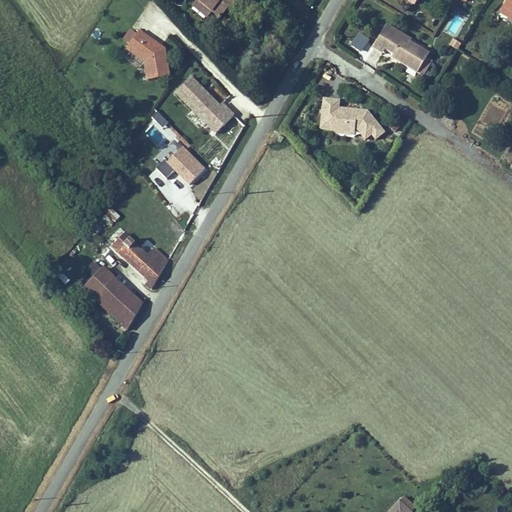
[(196,0),(198,1),(193,8),(207,18),(212,12),(220,18),(228,9),(224,6),(228,0),(196,0)]
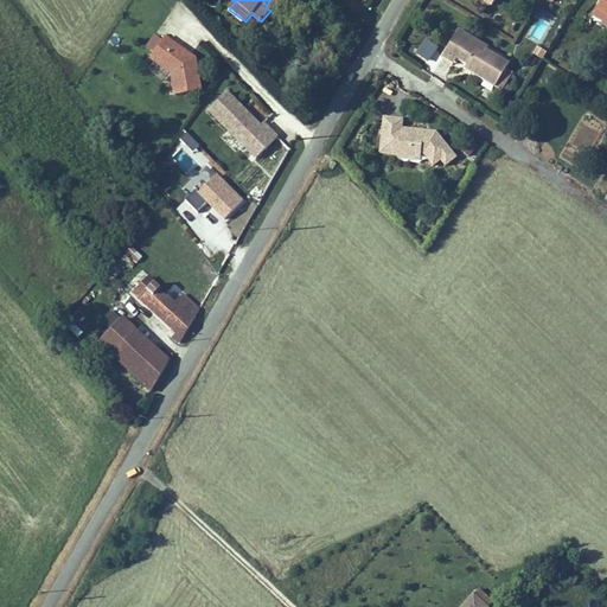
[(270,11),(278,0),(270,0),(266,7),(270,11)]
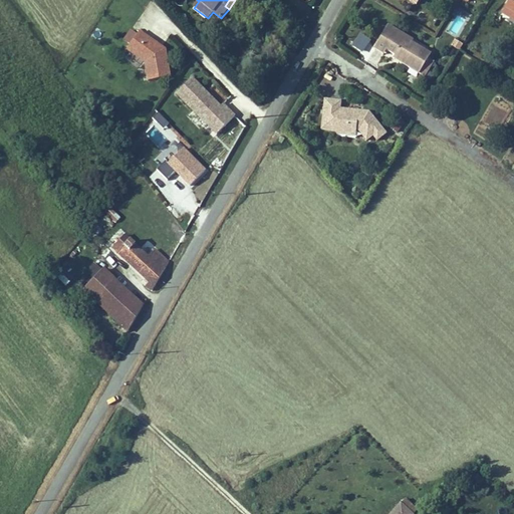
[(513,0),(509,0),(505,9),(513,14),(513,0)]
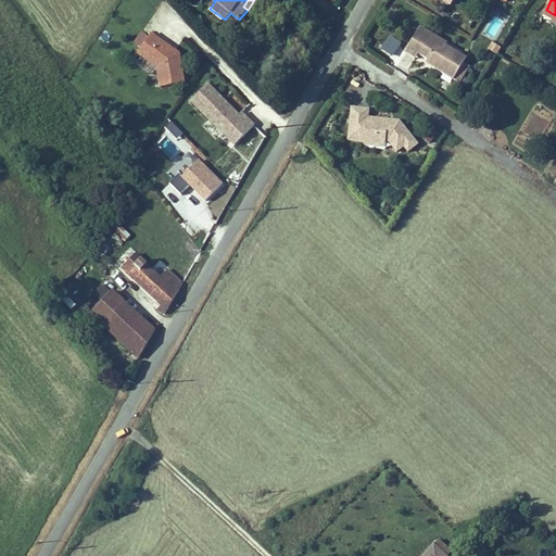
[(555,15),(546,10),(543,14),(555,22),(555,15)]
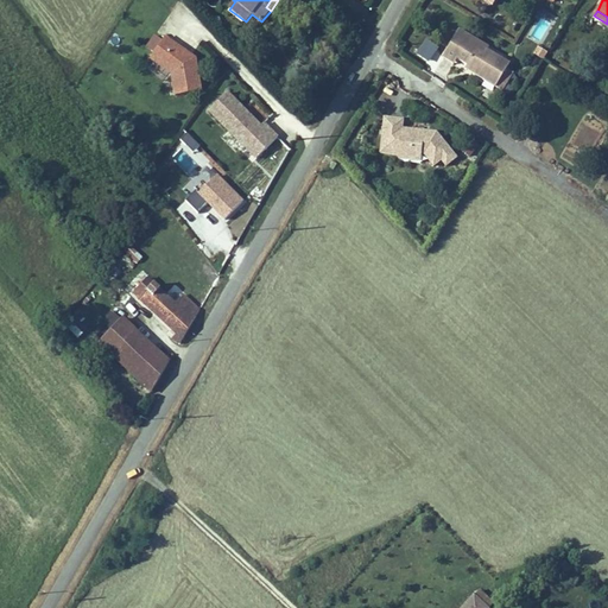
[(506,69),(510,63),(487,50),(489,48),(460,30),(445,52),(456,59),(468,65),(472,68),(473,74),(502,92),(514,74),(506,69)]
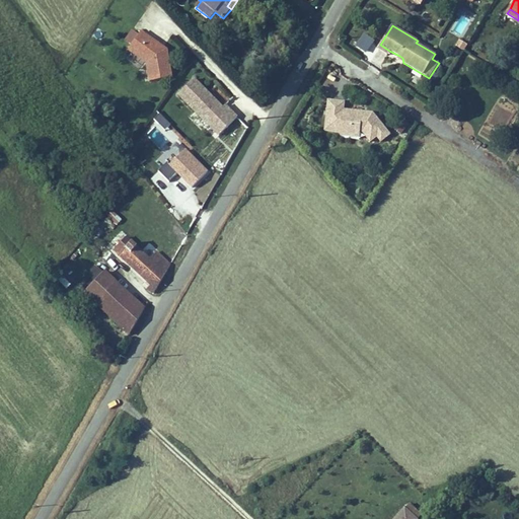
[(171,78),(166,50),(163,51),(159,48),(160,46),(141,31),(131,46),(138,51),(135,55),(146,63),(150,82),(171,78)]
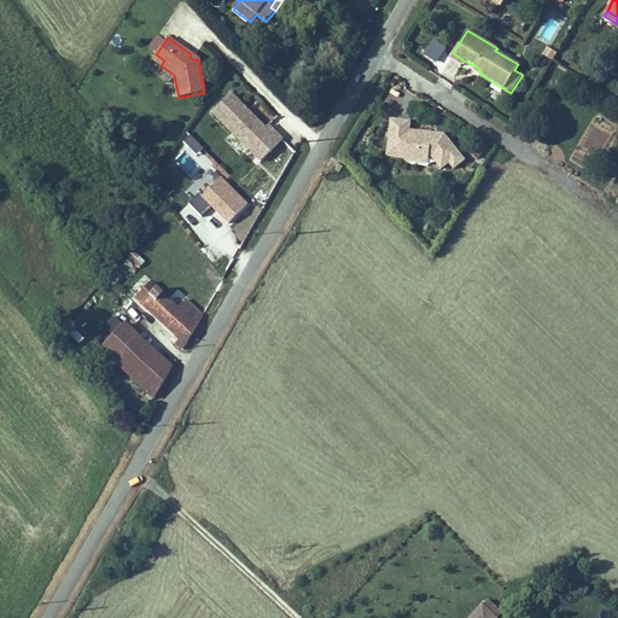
[(542,56),(552,60),(557,53),(547,48),(542,56)]
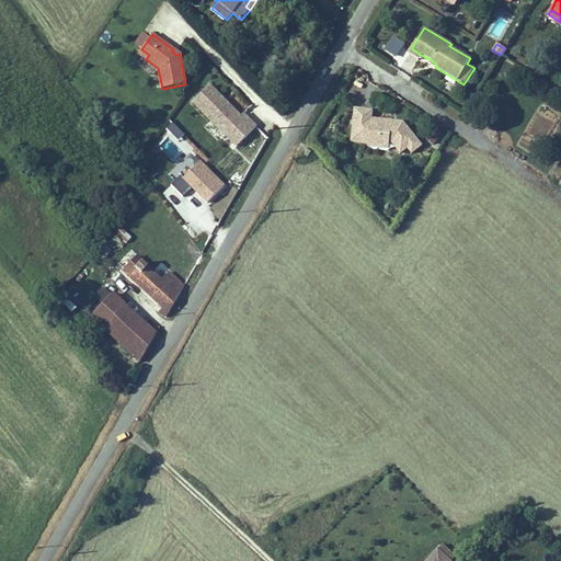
[(421,55),(411,48),(409,54),(419,59),(421,55)]
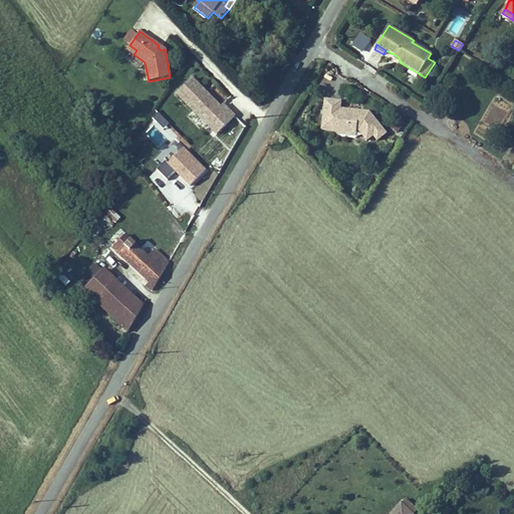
[(137,50),(130,45),(126,49),(134,54),(137,50)]
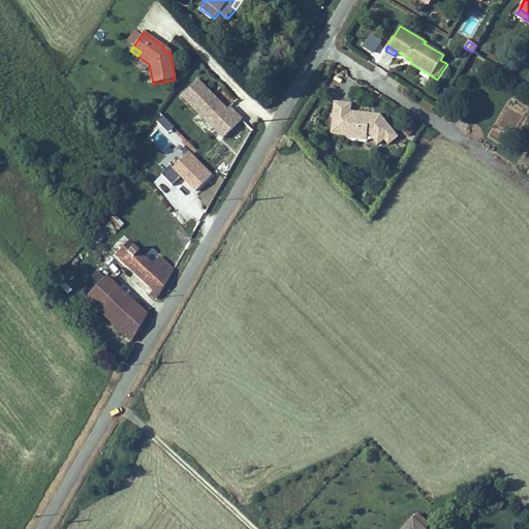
[(226,110),(197,81),(182,96),(223,138),(242,120),(229,107),(226,110)]
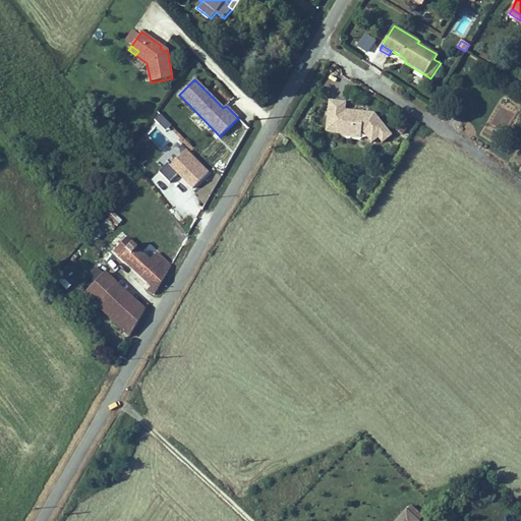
[(392,135),(374,114),(367,113),(367,115),(363,115),(363,113),(344,110),(345,103),(330,101),(326,131),(342,133),(343,127),(360,128),(360,131),(363,132),(371,141),(378,136),(383,142),(392,135)]
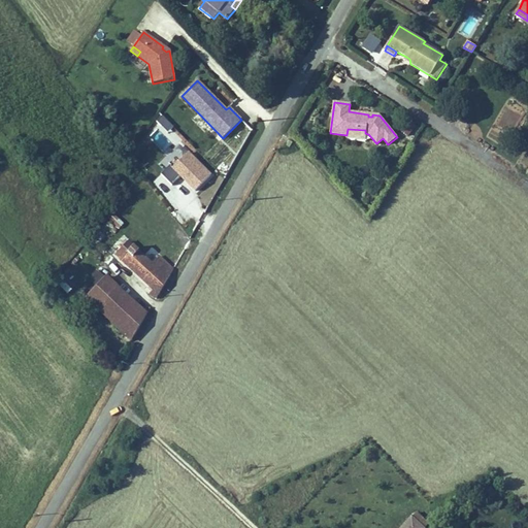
[(400,131),(413,139),(421,128),(409,119),(400,131)]
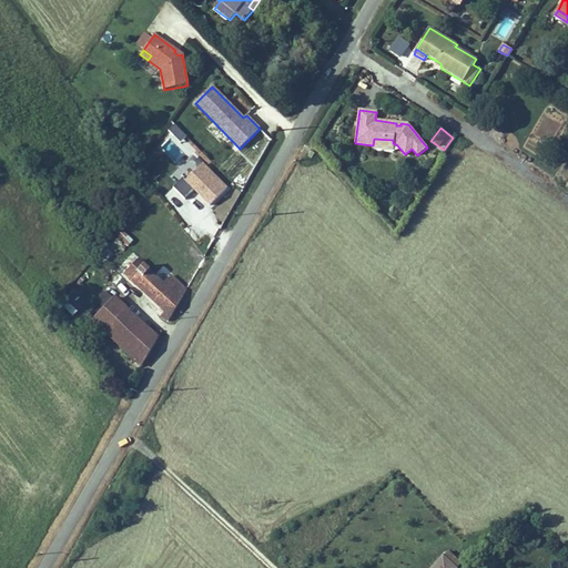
[(373,145),(373,149),(392,150),(393,143),(393,140),(374,139),(373,145)]
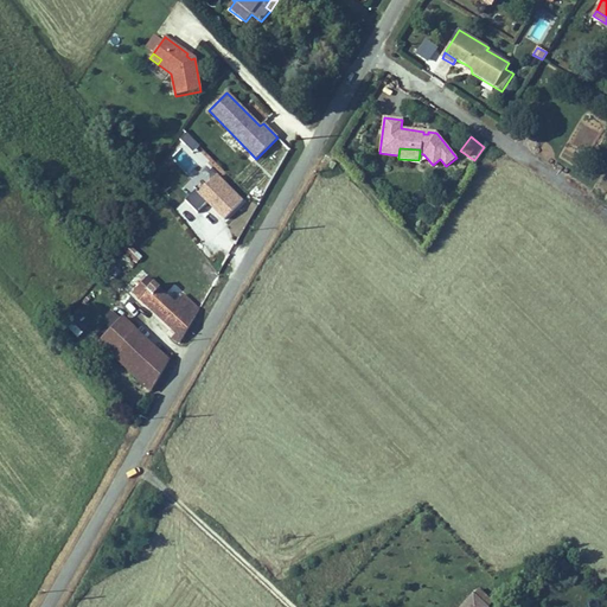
[(215,172),(186,202),(197,212),(205,203),(224,221),(244,200),(215,172)]
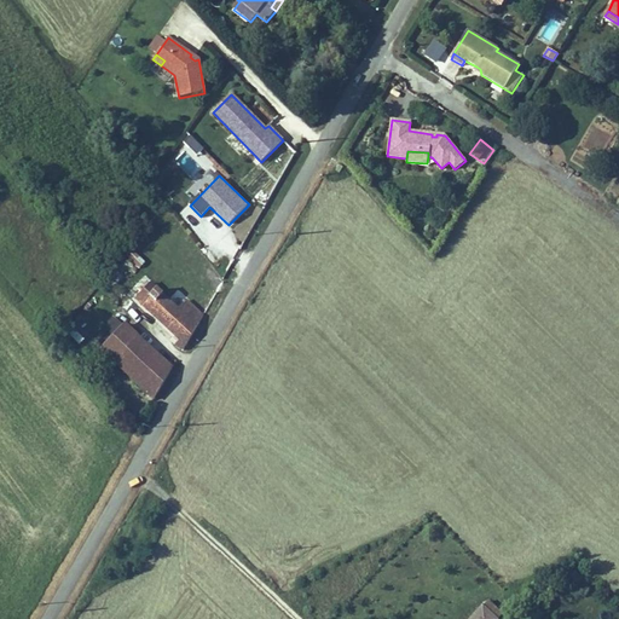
[(187,206),(179,214),(186,221),(195,212),(187,206)]
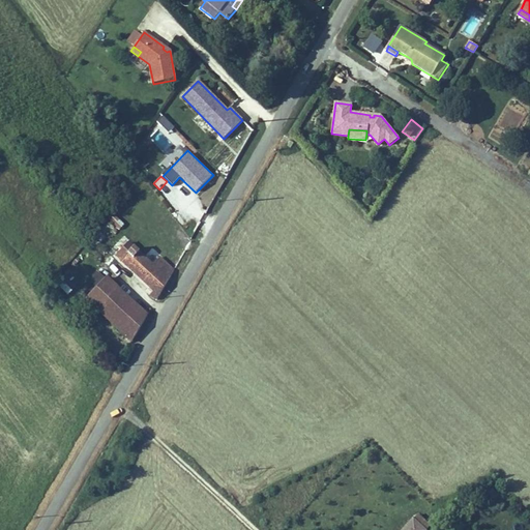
[(113,215),(109,222),(119,229),(123,223),(113,215)]
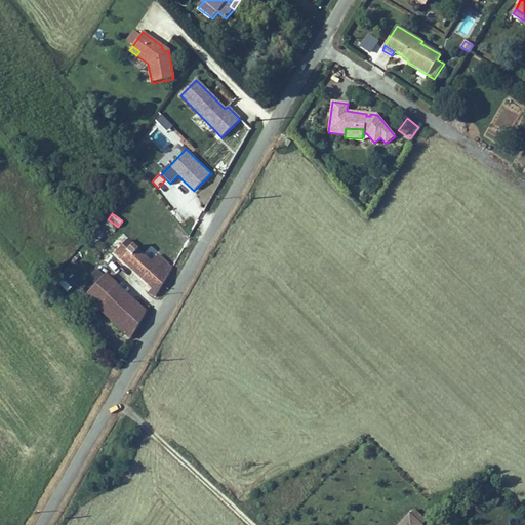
[(108,235),(112,226),(103,221),(98,231),(108,235)]
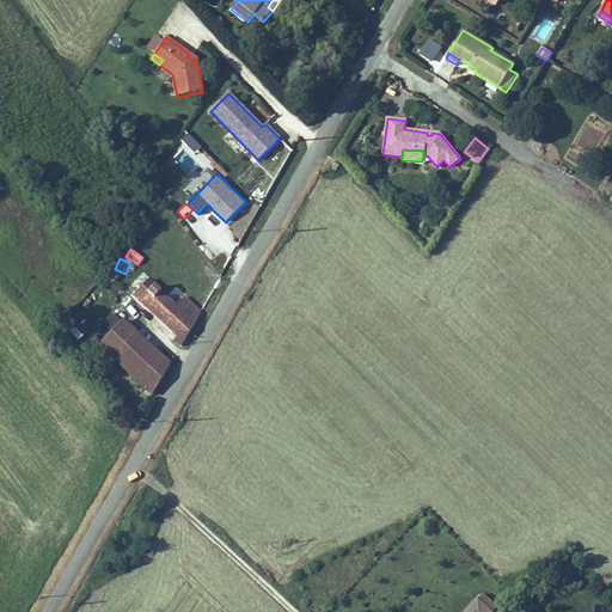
[(191,330),(201,312),(185,297),(176,307),(148,280),(134,294),(178,335),(173,341),(181,347),(191,330)]
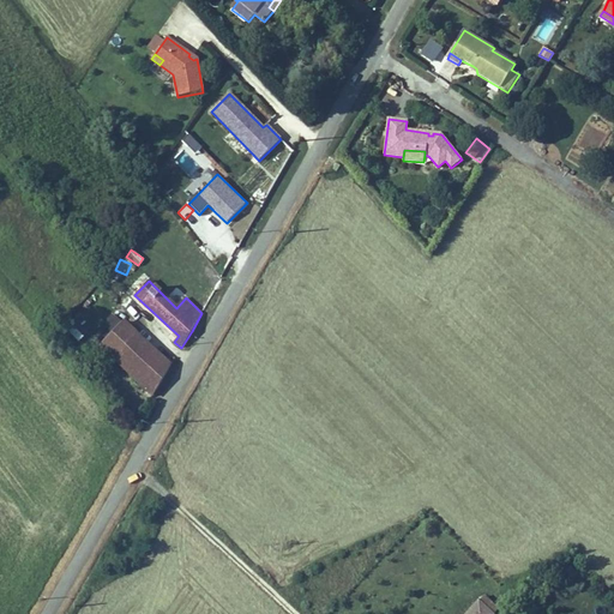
[(107,339),(122,323),(113,314),(97,331),(107,339)]
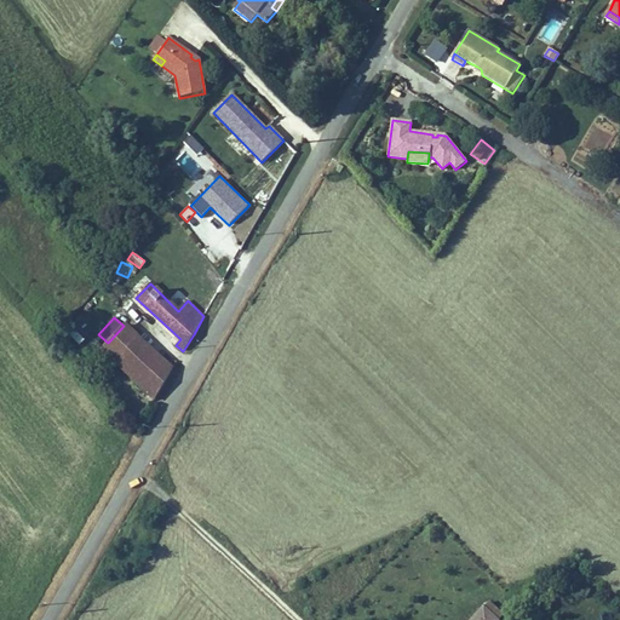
[(172,369),(124,325),(124,326),(108,343),(102,349),(154,401),(161,390),(172,369)]
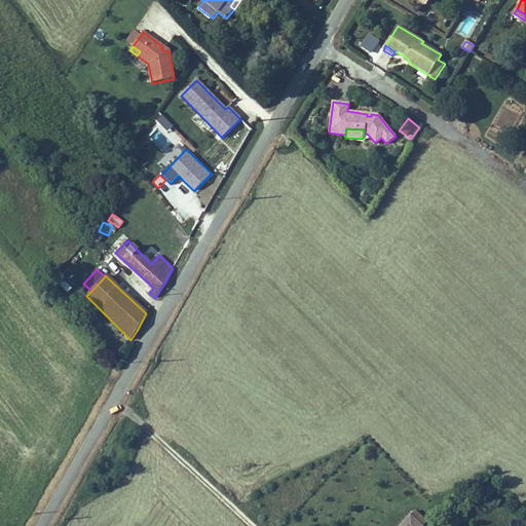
[(420,525),(410,516),(400,525),(420,525)]
